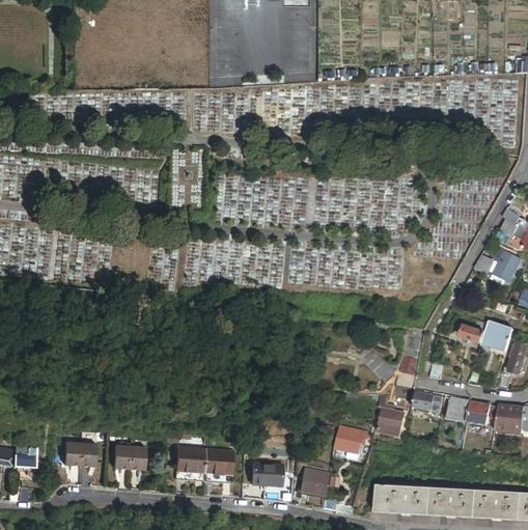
[(527,67),(527,62),(527,57),(518,56),(517,68),(527,67)]
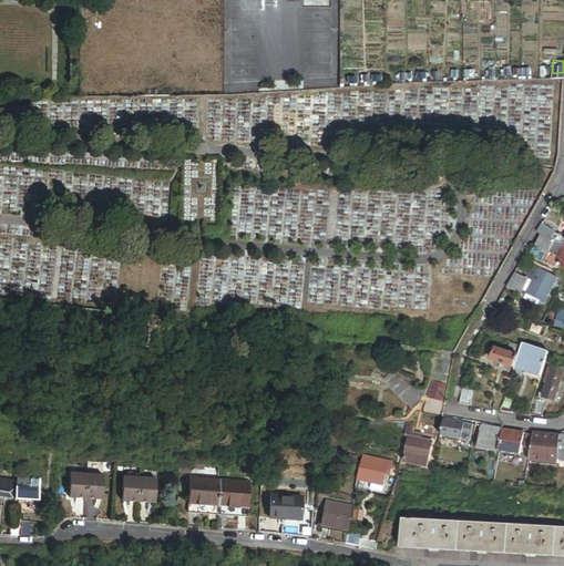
[(203,181),(193,181),(192,191),(203,191),(203,181)]
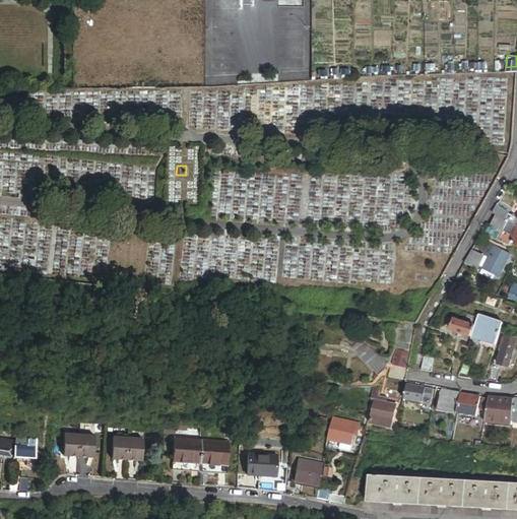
[(509,209),(496,203),(492,210),(496,212),(505,217),(509,209)]
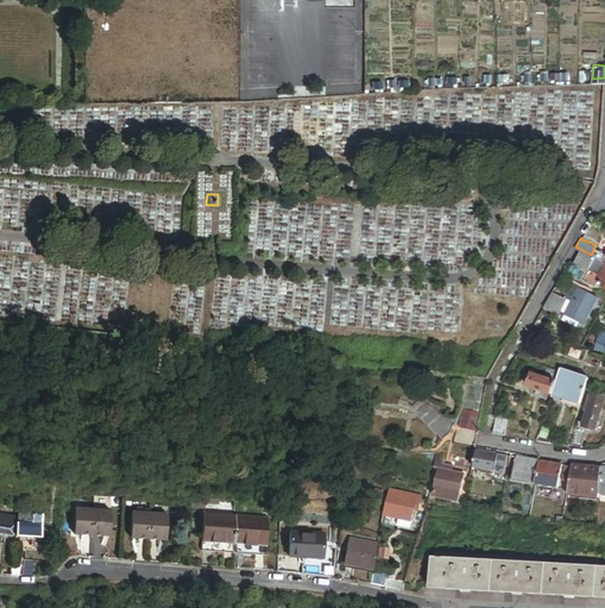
[(604,252),(604,250),(596,245),(591,255),(602,259),(603,258),(604,254),(604,252)]
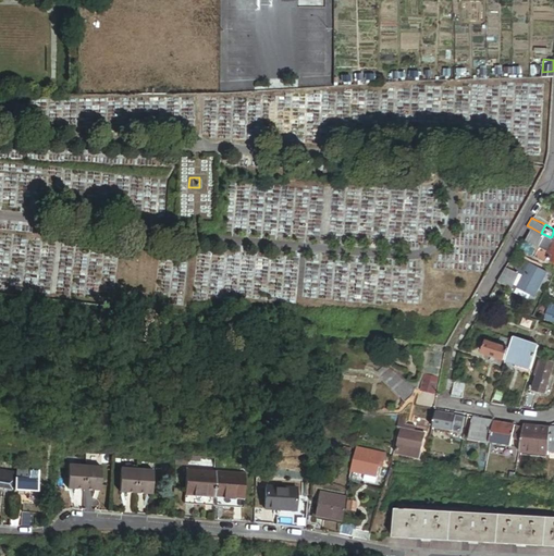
[(541,233),(531,227),(525,238),(550,250),(553,252),(551,259),(553,260),(553,238),(551,237),(541,233)]
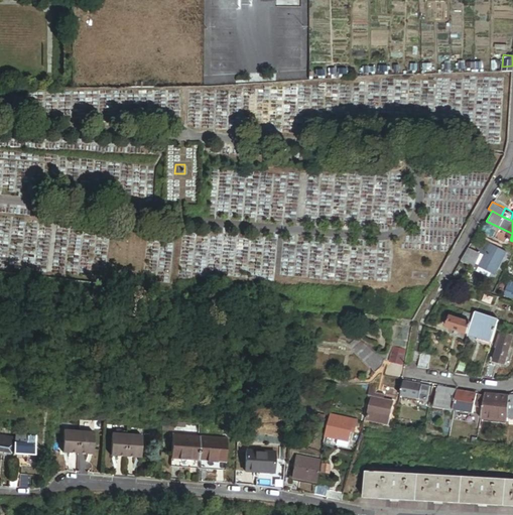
[(483,254),(480,260),(496,267),(505,250),(489,242),(483,254)]
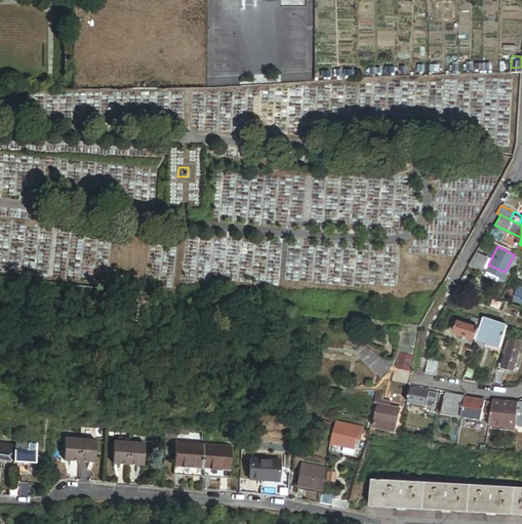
[(472,257),(485,263),(487,256),(485,255),(476,250),(472,257)]
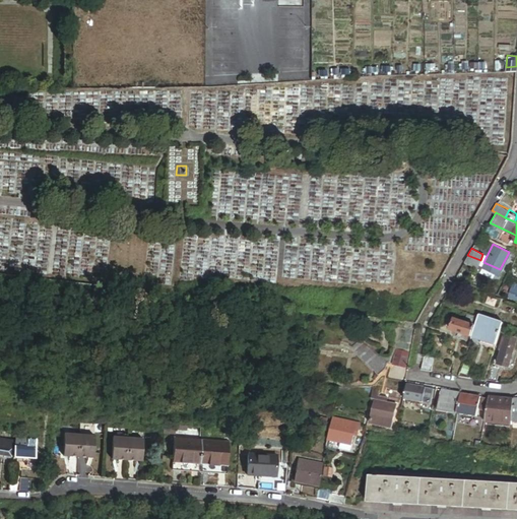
[(477,267),(480,260),(467,255),(463,261),(477,267)]
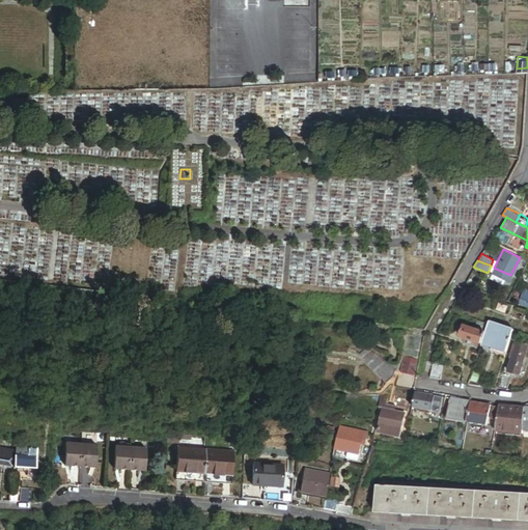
[(510,275),(494,268),(492,271),(504,277),(508,279),(510,275)]
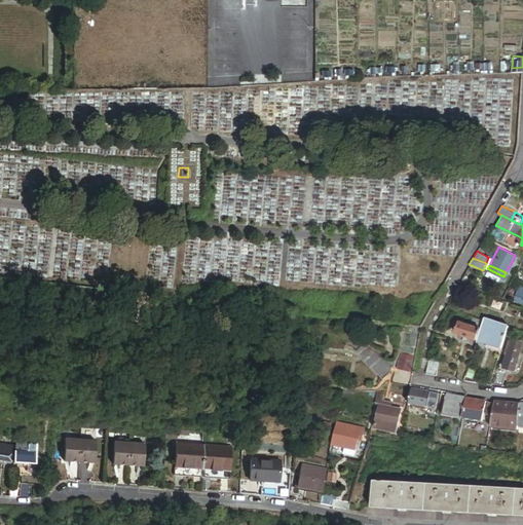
[(497,279),(499,274),(487,268),(486,271),(485,273),(497,279)]
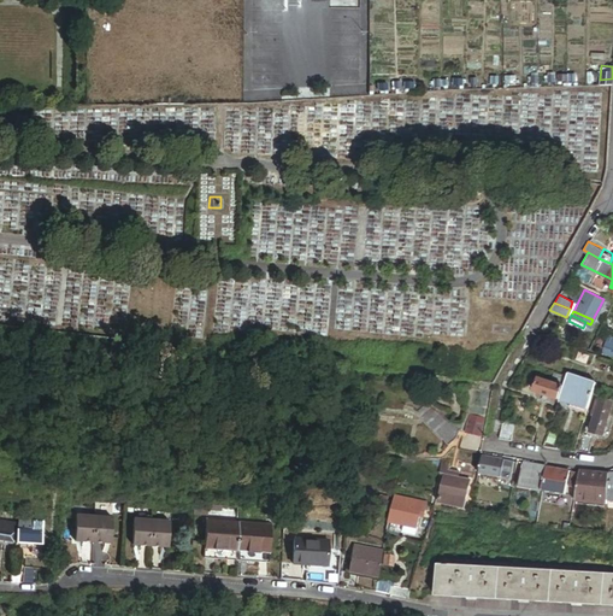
[(612,352),(612,340),(606,338),(602,347),(605,348),(603,352),(612,355),(612,352)]
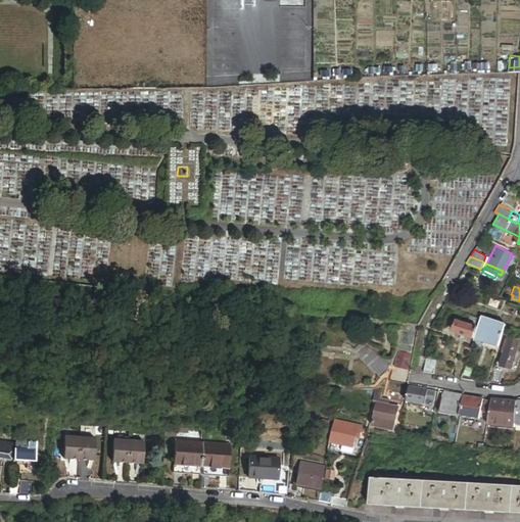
[(474,336),(480,317),(470,314),(467,322),(456,318),(453,329),(474,336)]
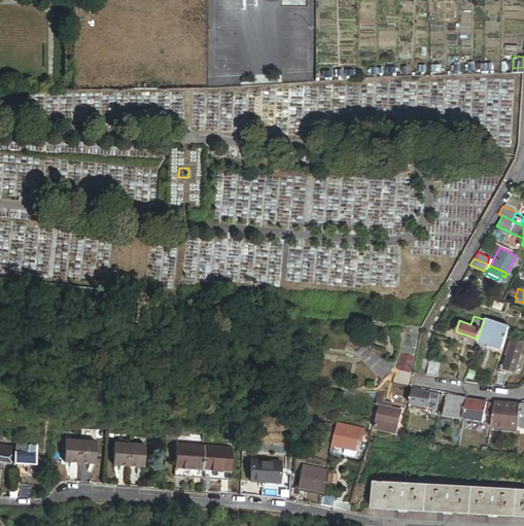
[(508,326),(509,326),(509,324),(485,317),(484,319),(478,339),(502,347),(508,326)]
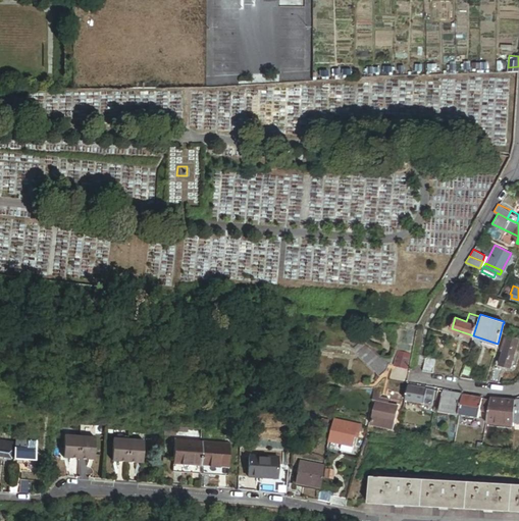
[(504,348),(508,335),(503,333),(499,346),(504,348)]
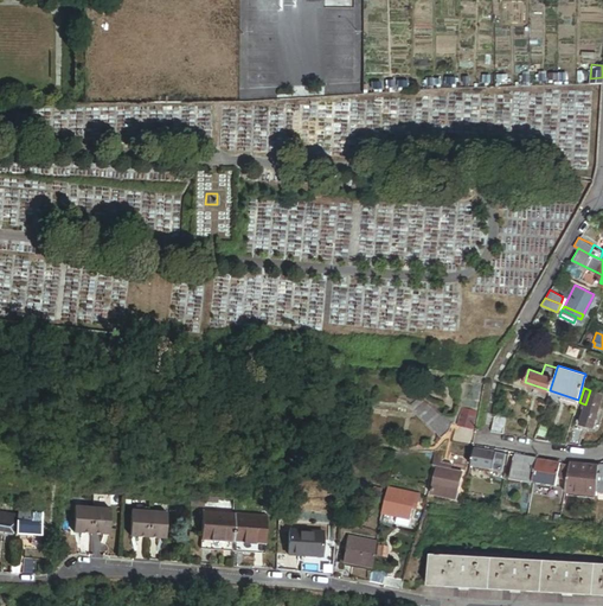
[(601,394),(590,390),(585,404),(581,422),(591,426),(601,394)]
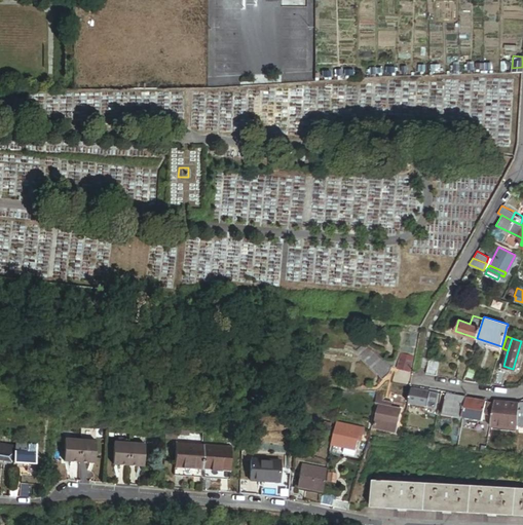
[(389,367),(364,342),(356,350),(383,377),(388,371),(389,367)]
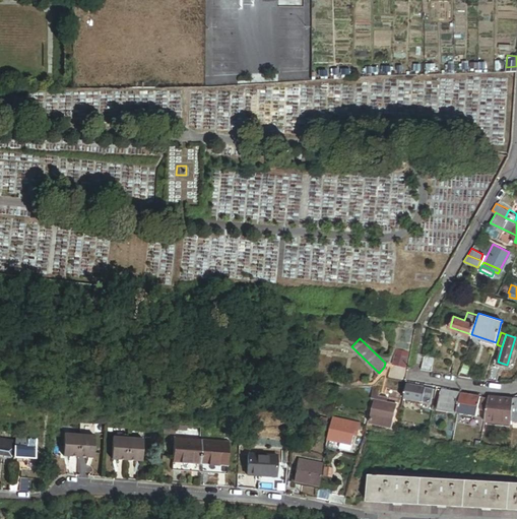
[(408,349),(395,346),(392,363),(404,366),(408,349)]
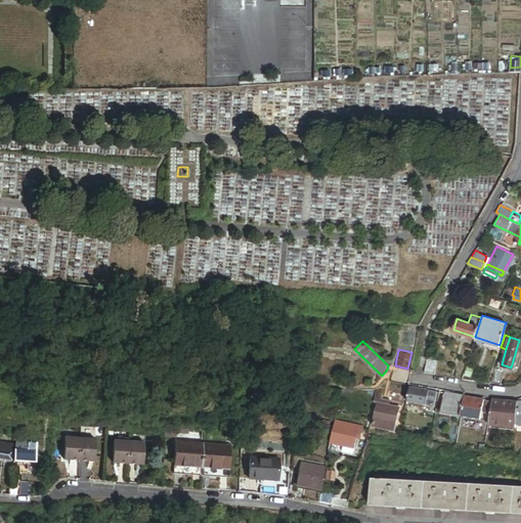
[(437,358),(426,356),(424,372),(434,374),(437,358)]
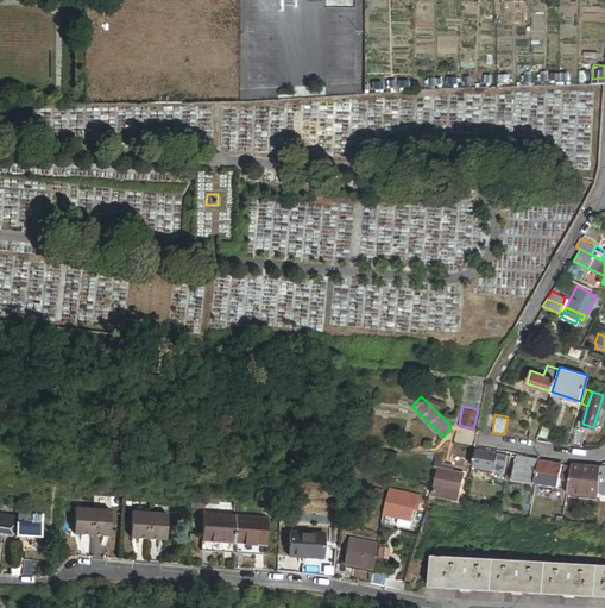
[(536,439),(547,442),(553,424),(542,421),(536,439)]
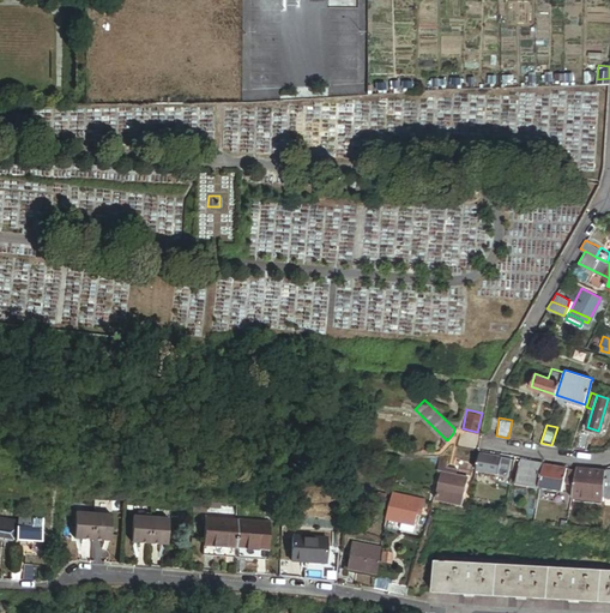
[(577,430),(572,445),(585,449),(590,433),(577,430)]
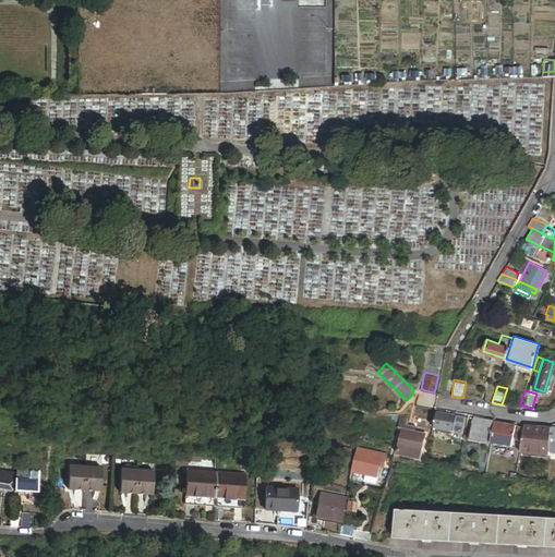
[(461,432),(465,415),(436,411),(433,426),(461,432)]
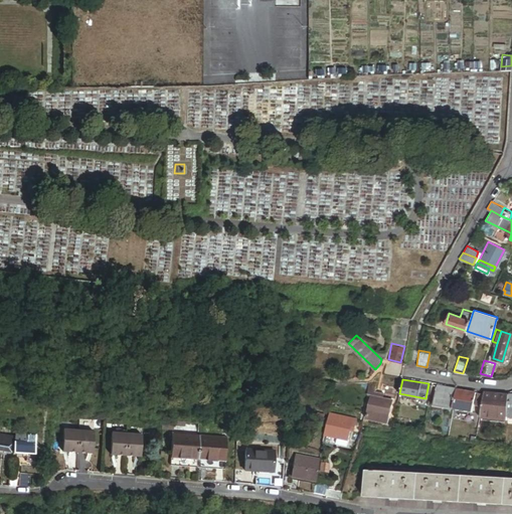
[(374,384),(367,383),(366,393),(370,394),(371,393),(381,396),(382,391),(373,390),(374,384)]
